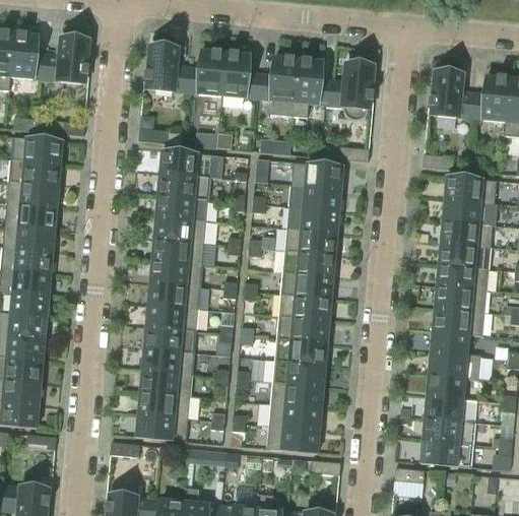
[(0,88),(9,89),(11,76),(10,76),(14,33),(0,30),(0,88)]
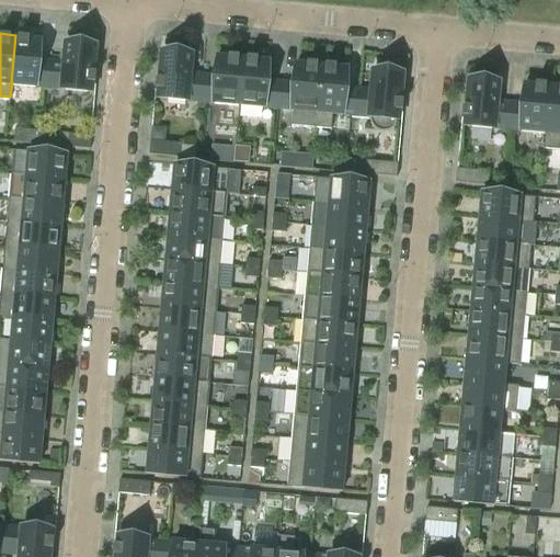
[(41,37),(15,35),(11,82),(12,82),(50,86),(53,57),(40,56),(41,37)]
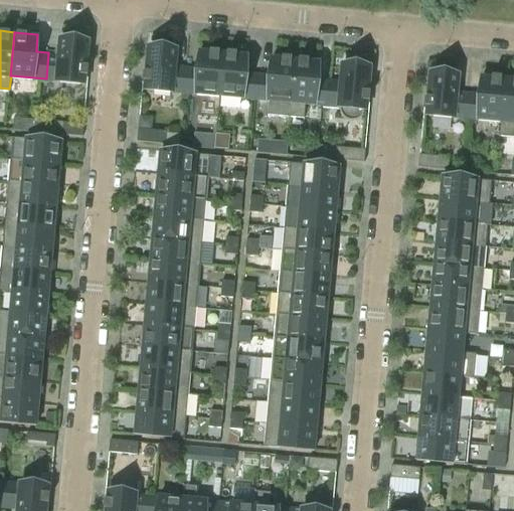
[(60,53),(48,52),(46,78),(82,81),(83,74),(89,75),(90,62),(84,62),(87,38),(62,36),(60,53)]
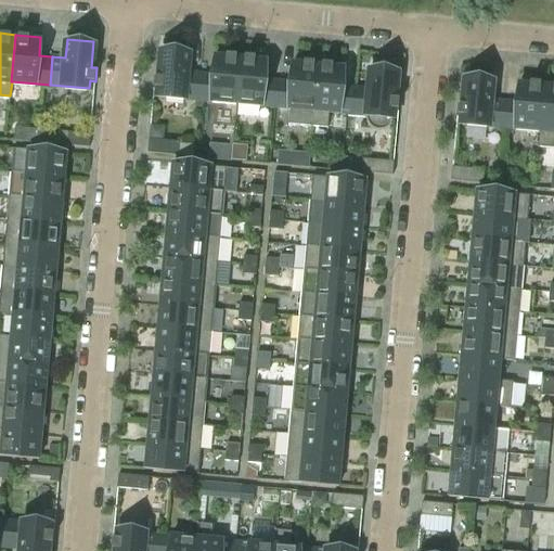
[(159,74),(155,73),(154,87),(158,87),(158,94),(197,98),(200,71),(187,69),(189,50),(163,48),(159,74)]
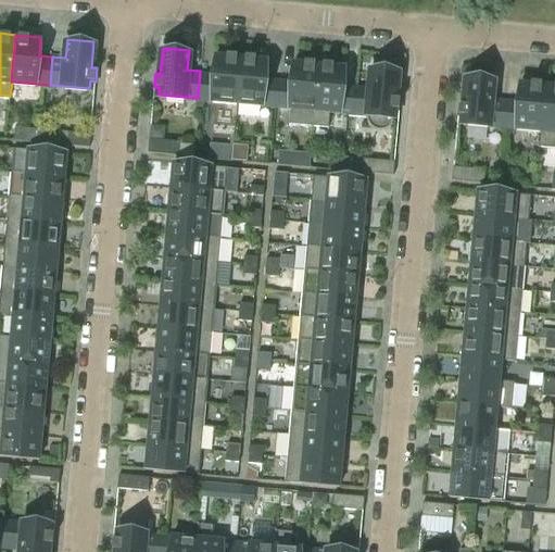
[(214,72),(200,71),(198,98),(237,102),(241,55),(216,53),(214,72)]
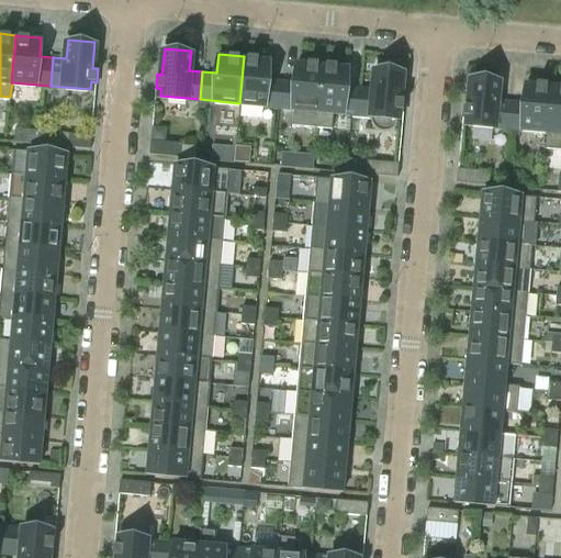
[(270,58),(244,56),(239,103),(279,107),(281,78),(268,77),(270,58)]
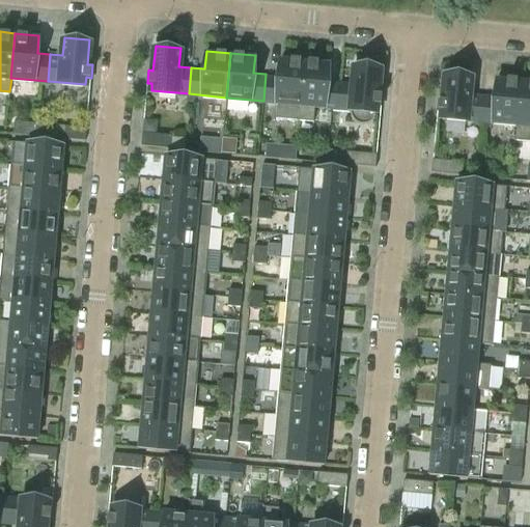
[(301,104),(305,59),(280,57),(279,75),(266,74),(263,101),(277,102),(276,116),(299,118),(300,104),(301,104)]
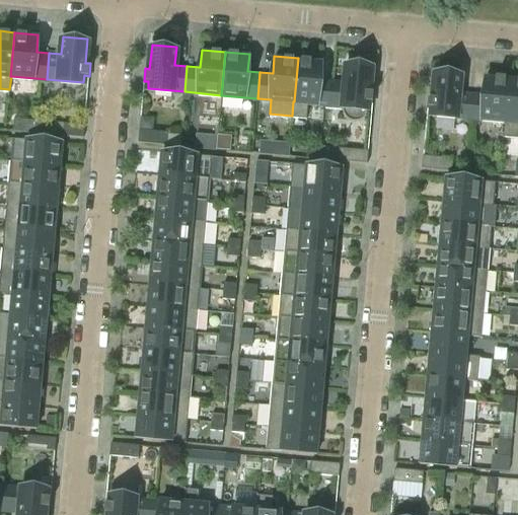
[(321,60),(298,58),(294,101),(293,101),(292,116),(307,117),(308,102),(330,104),(334,79),(320,78),(321,60)]
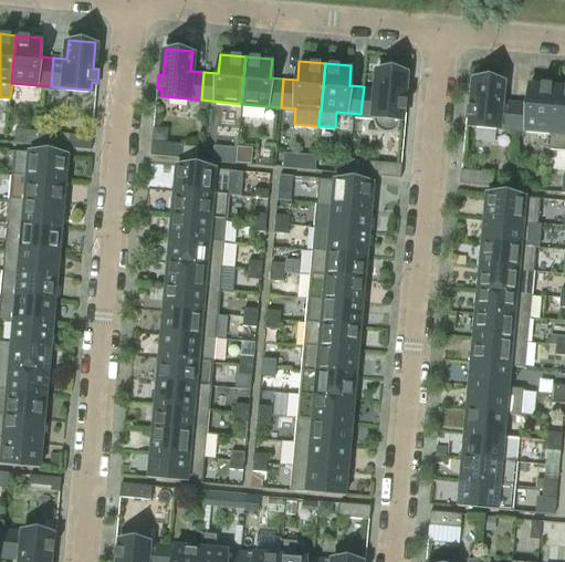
[(376,87),(364,86),(361,114),(374,116),(374,117),(374,118),(374,121),(375,122),(375,123),(376,125),(377,126),(379,128),(380,128),(383,129),(384,129),(385,131),(388,131),(391,129),(395,128),(397,126),(398,125),(399,124),(399,123),(400,122),(400,120),(400,118),(401,111),(407,111),(408,97),(403,96),(405,71),(378,69),(376,87)]
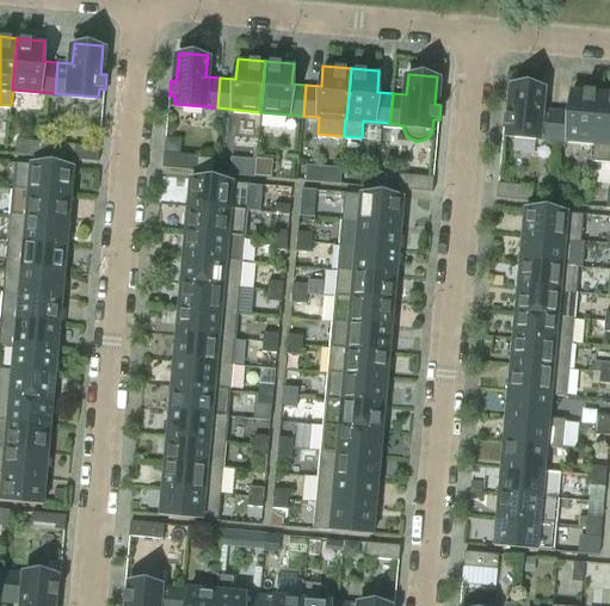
[(510,111),(505,111),(504,125),(509,125),(509,135),(552,138),(555,107),(540,106),(542,86),(513,84),(510,111)]
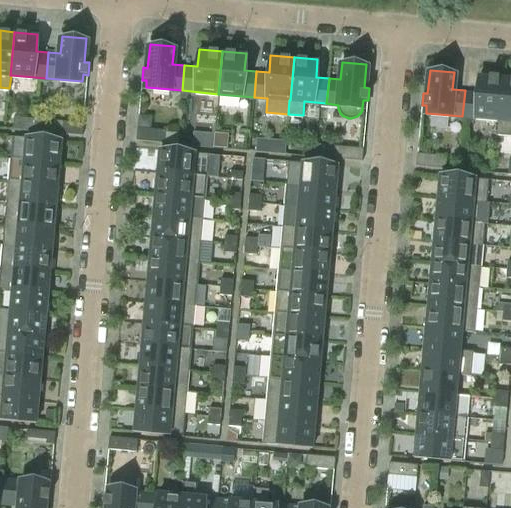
[(477,91),(465,90),(462,116),(497,119),(502,76),(479,74),(477,91)]
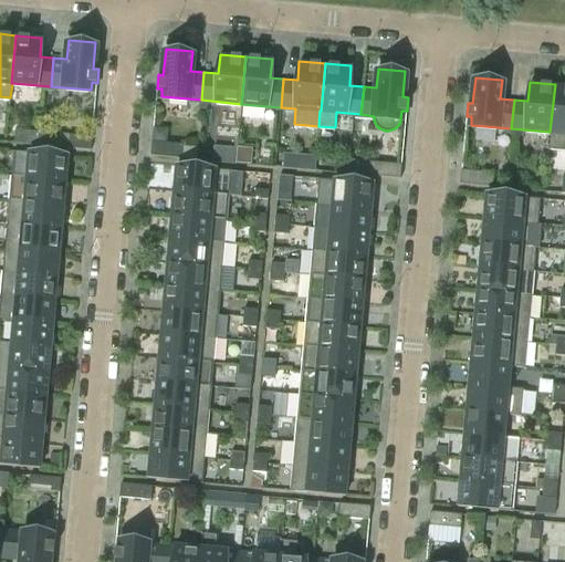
[(564,85),(555,84),(550,132),(548,147),(564,148),(564,85)]
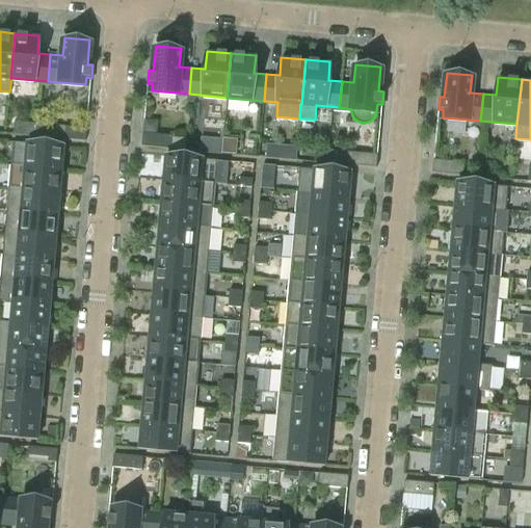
[(156,132),(158,119),(144,117),(142,130),(156,132)]
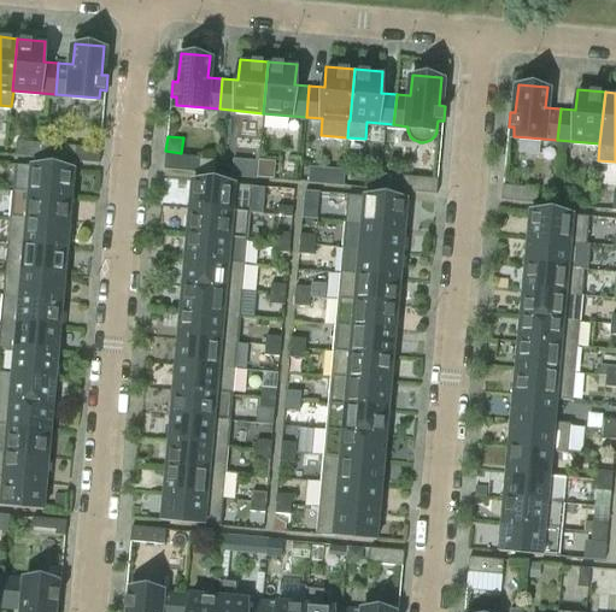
[(30,139),(29,154),(41,156),(42,140),(30,139)]
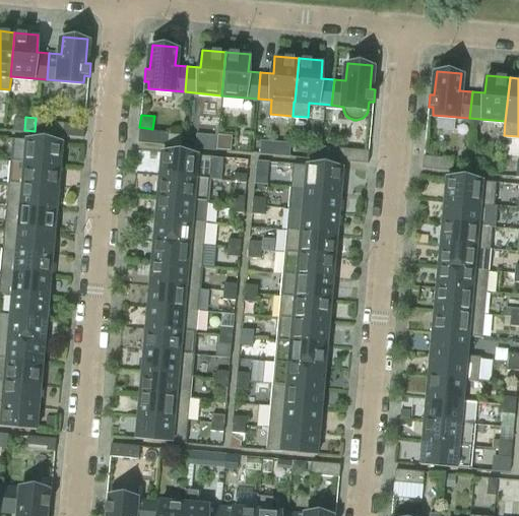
[(56,120),(55,133),(83,135),(85,123),(56,120)]
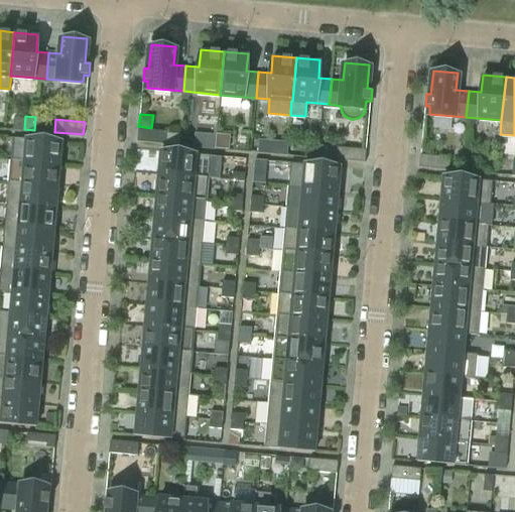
[(166,142),(167,130),(167,129),(151,128),(138,126),(137,139),(166,142)]
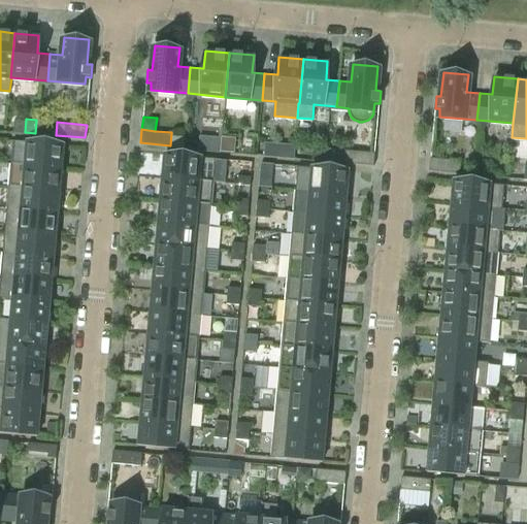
[(200,132),(198,148),(220,150),(222,134),(200,132)]
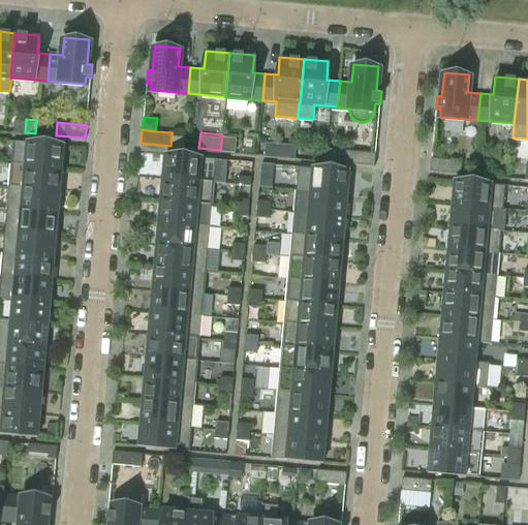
[(185,135),(172,133),(171,146),(184,147),(185,135)]
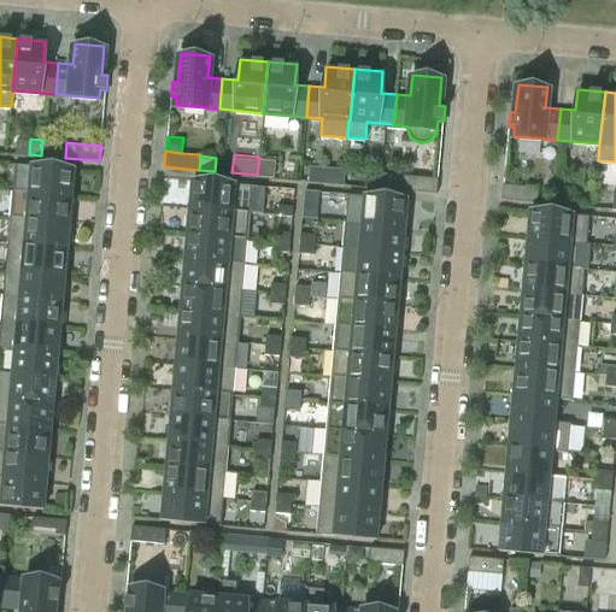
[(259,157),(257,175),(274,176),(275,158),(259,157)]
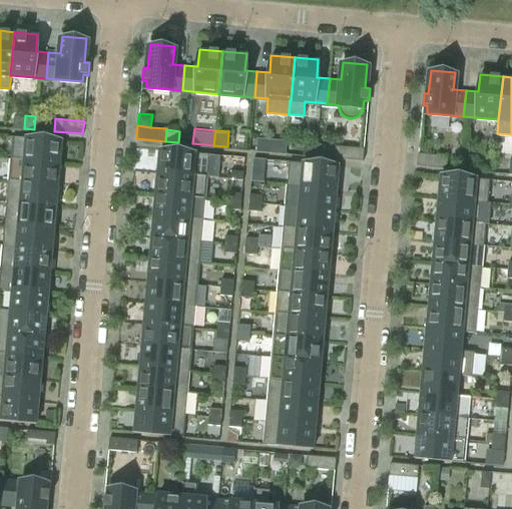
[(62,138),(12,134),(10,155),(60,160),(62,138)]
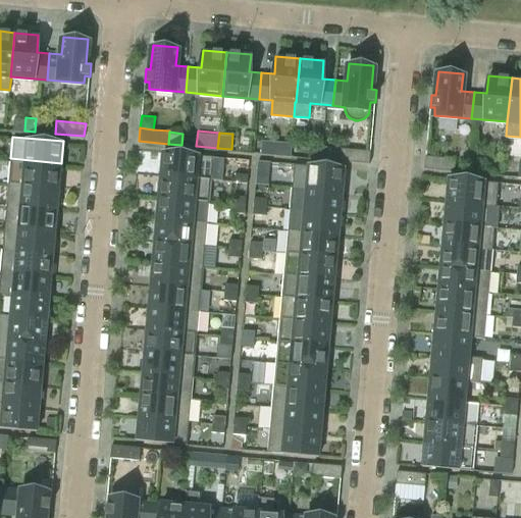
[(264,140),(263,152),(274,153),(275,141),(264,140)]
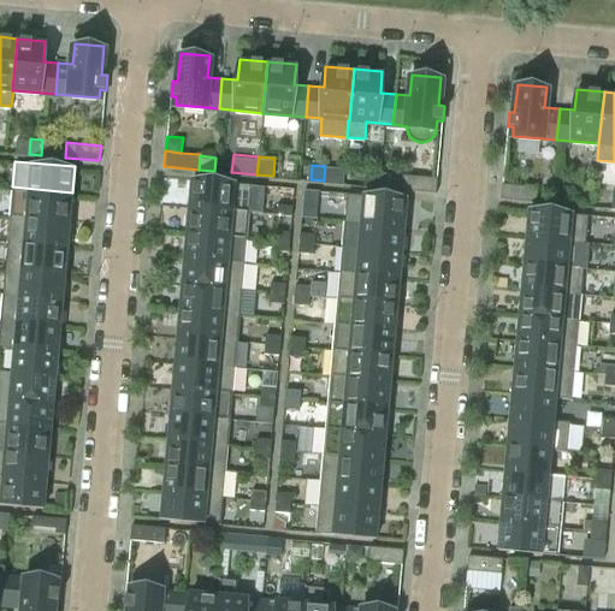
[(403,172),(402,188),(436,191),(438,176),(403,172)]
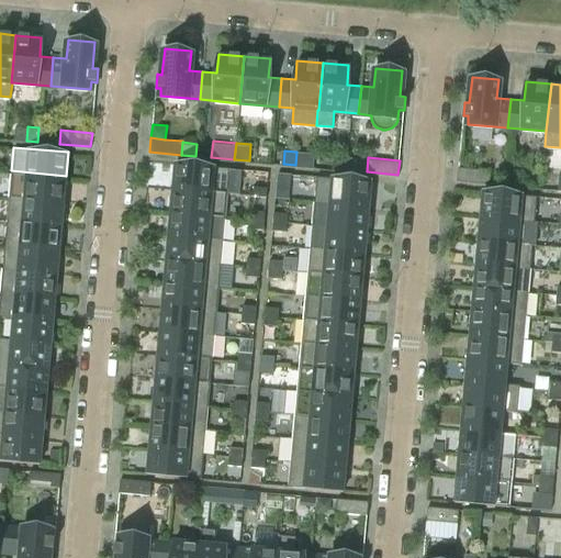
[(175,162),(172,186),(227,190),(229,167),(175,162)]
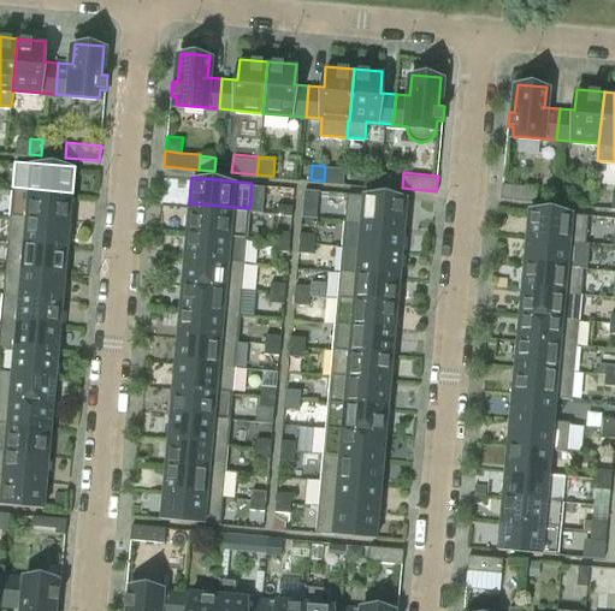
[(537,185),(502,182),(501,196),(536,200),(537,185)]
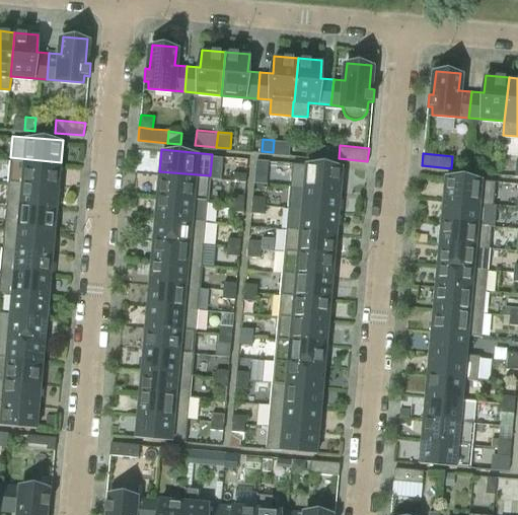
[(61,162),(10,157),(8,179),(59,185),(61,162)]
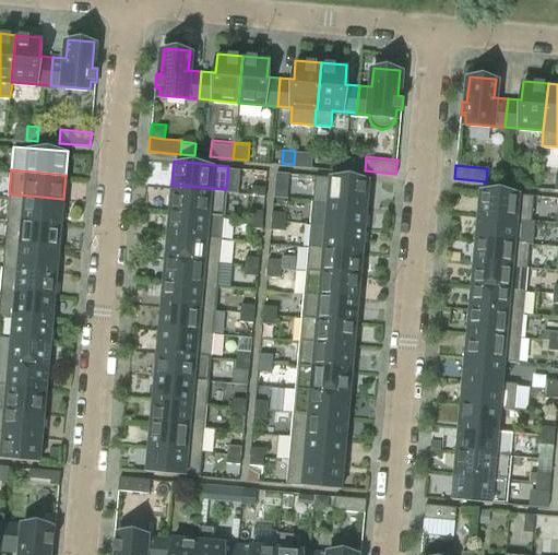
[(276,170),(274,195),(287,197),(287,195),(289,172),(276,170)]
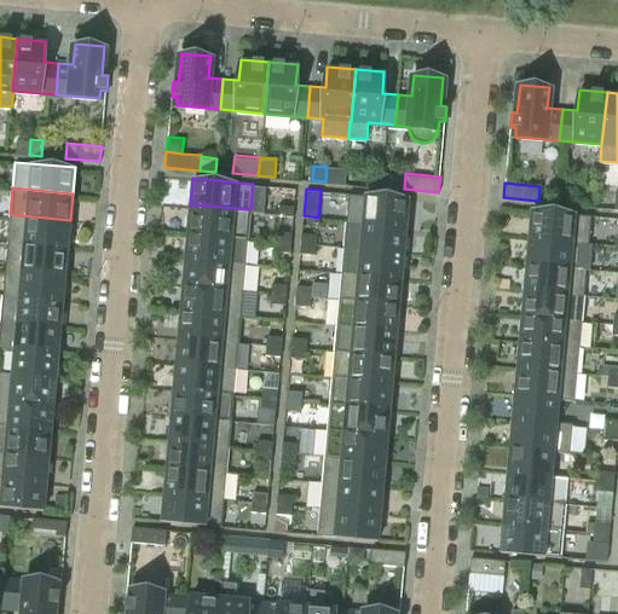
[(409,197),(348,192),(346,219),(406,224),(409,197)]
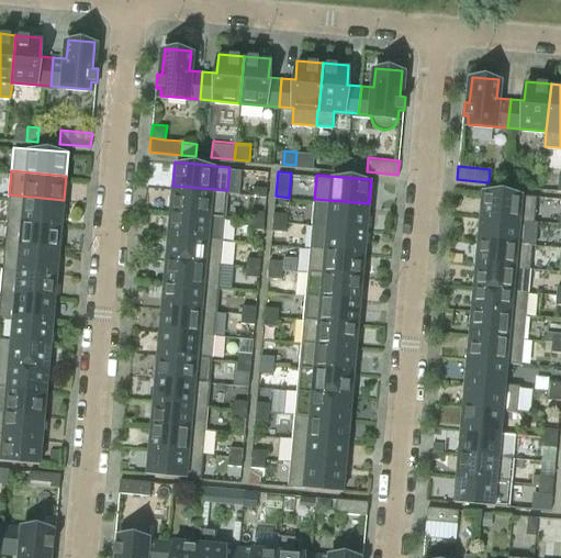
[(253,193),(267,196),(267,186),(254,185),(253,193)]
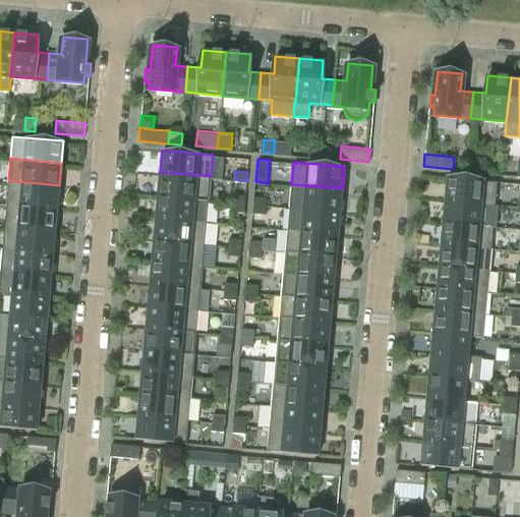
[(160,172),(159,194),(209,198),(211,176),(160,172)]
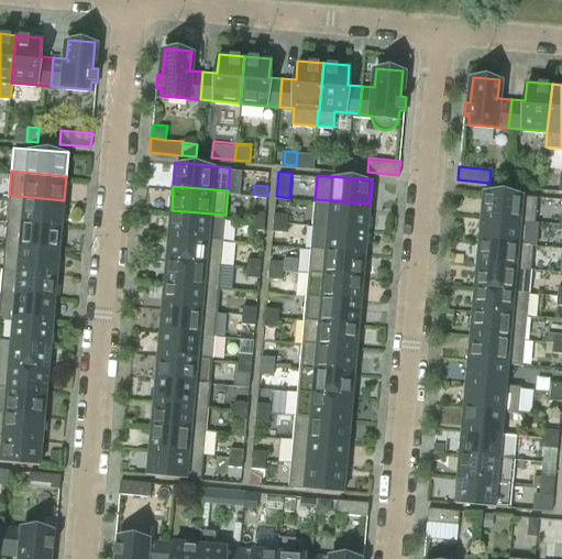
[(484,190),(482,214),(536,219),(538,195),(484,190)]
